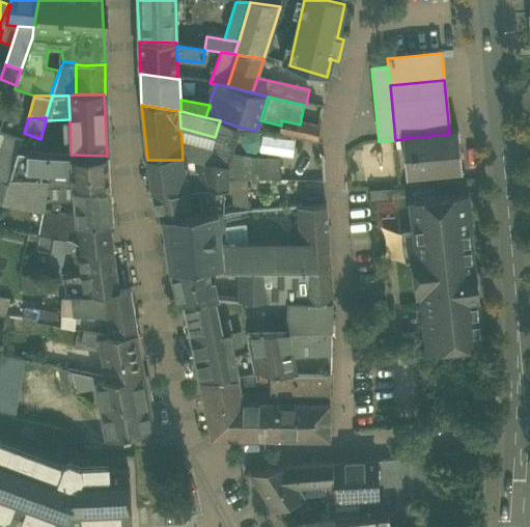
[(213,148),(207,166),(227,170),(231,156),(241,128),(220,120),(215,137),(215,141),(213,148)]
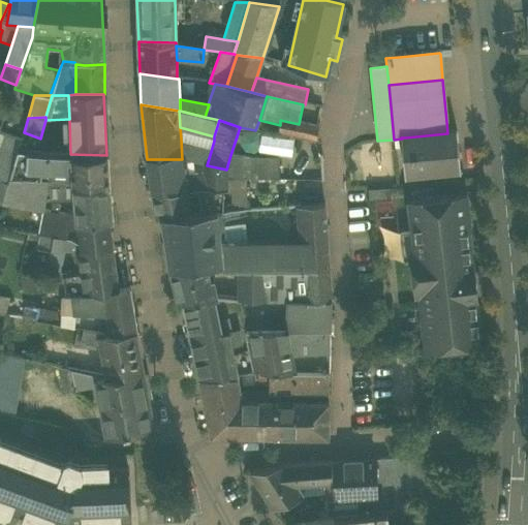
[(278,135),(315,144),(318,128),(299,124),(280,120),(280,125),(278,135)]
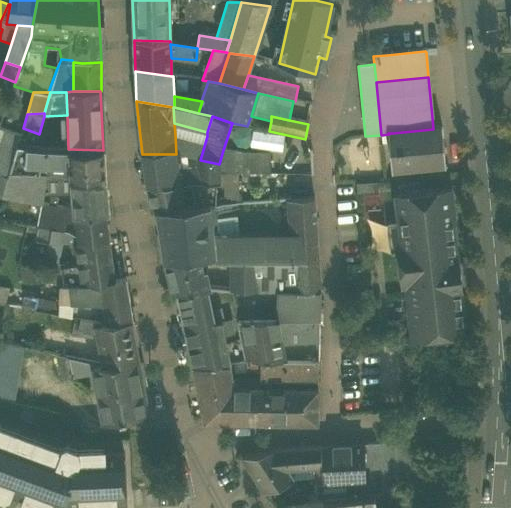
[(174,123),(175,134),(205,143),(207,136),(207,132),(174,123)]
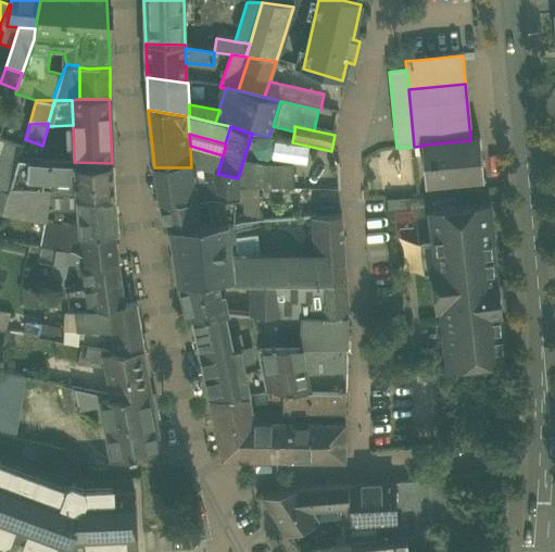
[(423,154),(426,186),(438,185),(480,180),(483,180),(479,139),(470,140),(427,145),(421,145),(423,146),(423,154)]
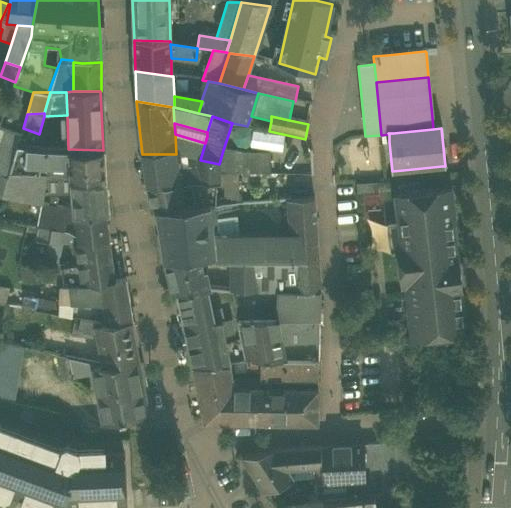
[(0,129),(0,174),(9,177),(10,173),(16,152),(0,145),(0,129)]
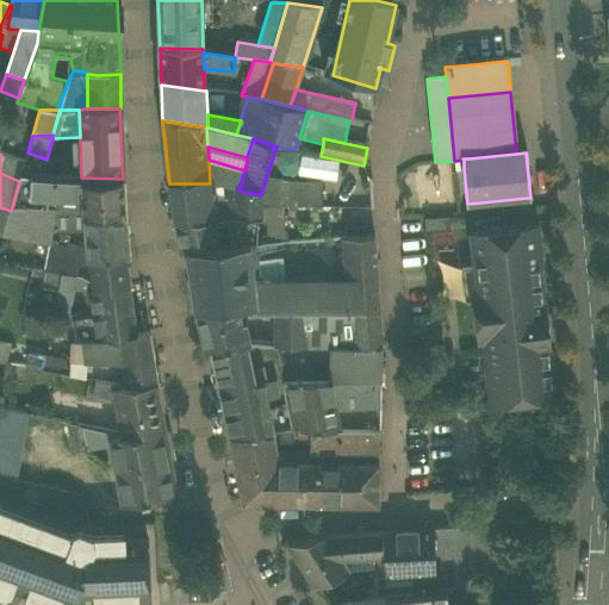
[(0,154),(0,173),(19,181),(20,176),(25,162),(0,154)]
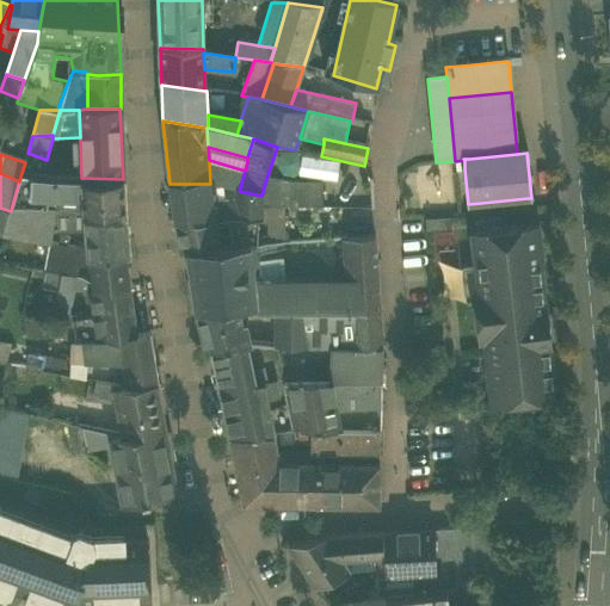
[(339,162),(301,158),(299,178),(337,183),(339,162)]
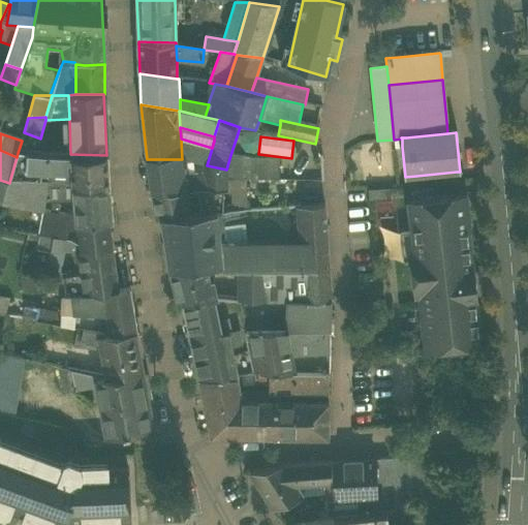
[(212,148),(181,139),(182,159),(184,159),(184,162),(205,165),(207,165),(212,148)]
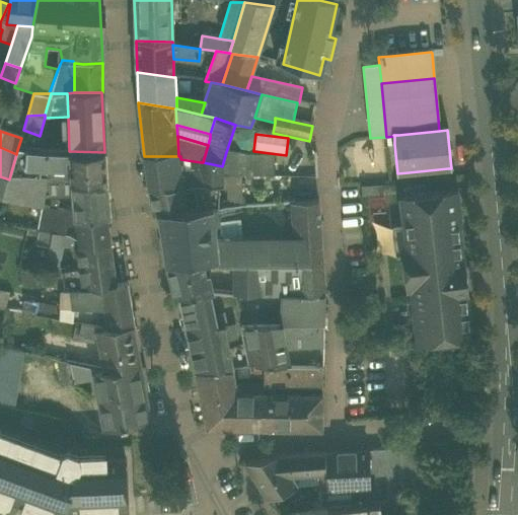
[(10,175),(23,177),(26,167),(31,150),(17,150),(16,154),(10,175)]
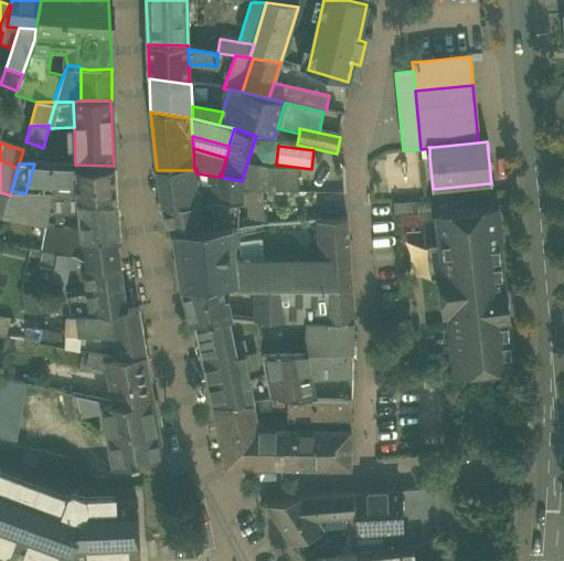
[(70,177),(76,177),(75,165),(34,163),(29,182),(67,183),(70,180),(70,177)]
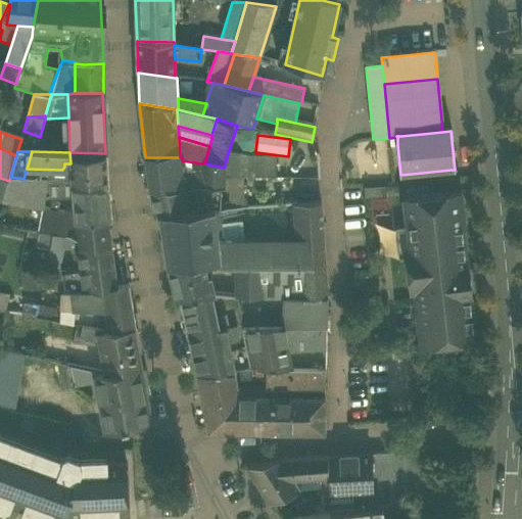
[(70,163),(72,178),(106,177),(105,153),(69,152),(70,163)]
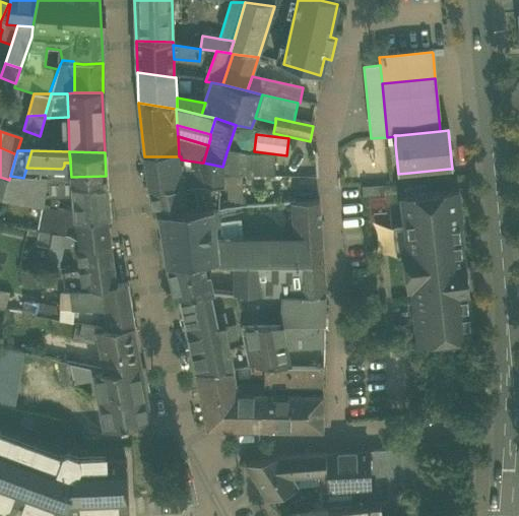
[(242,178),(273,179),(273,157),(250,157),(226,152),(222,167),(222,178),(242,178)]
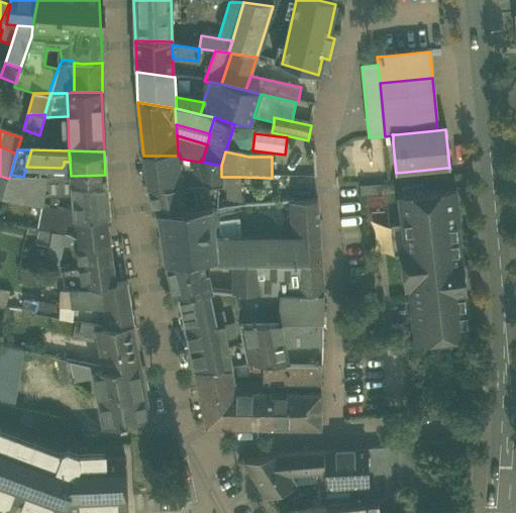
[(143,156),(147,190),(182,188),(184,188),(180,159),(180,156),(178,156),(143,156)]
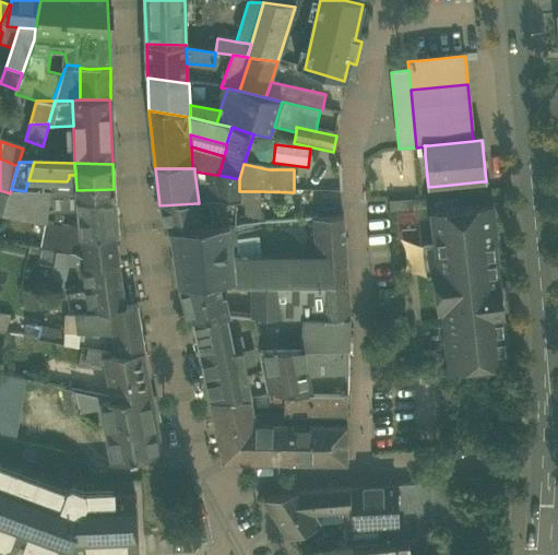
[(28,180),(25,191),(49,195),(49,193),(63,195),(76,198),(76,196),(76,190),(75,175),(69,175),(69,178),(67,181),(28,180)]
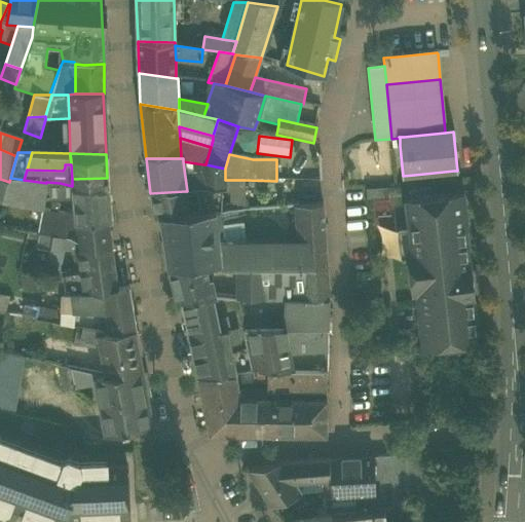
[(225,180),(225,169),(205,164),(203,164),(202,189),(222,192),(225,193),(225,180)]
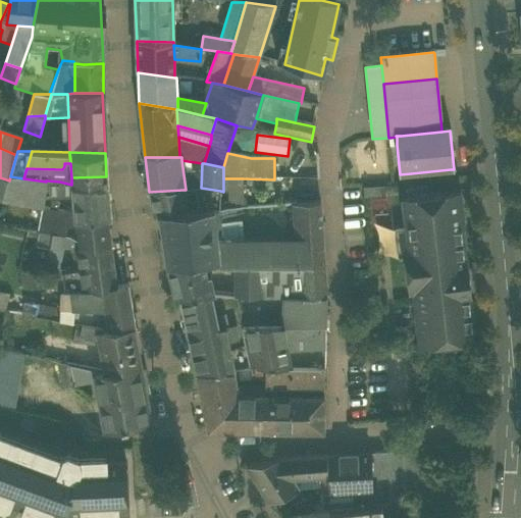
[(42,210),(43,201),(46,182),(23,178),(10,176),(9,180),(3,201),(42,210)]
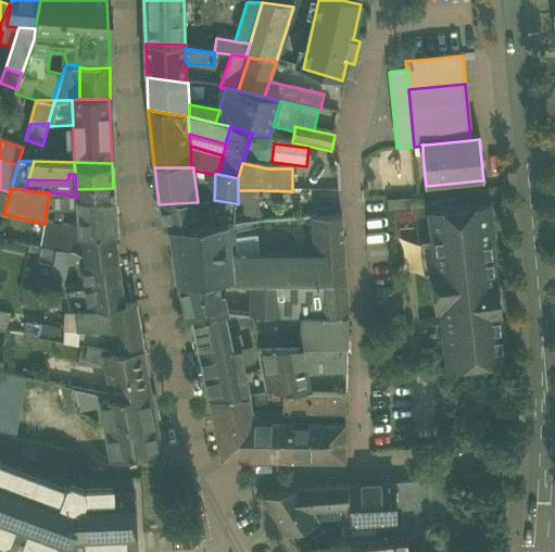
[(114,196),(113,188),(76,189),(76,195),(76,197),(110,196),(114,196)]
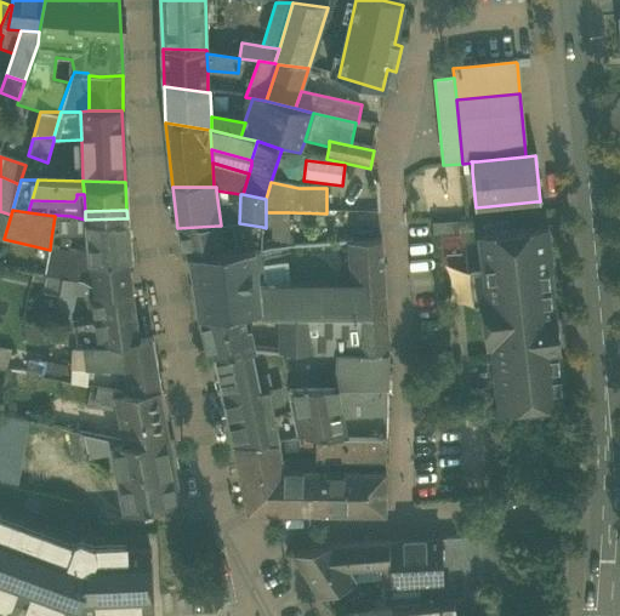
[(0,238),(4,239),(11,215),(0,211),(0,238)]
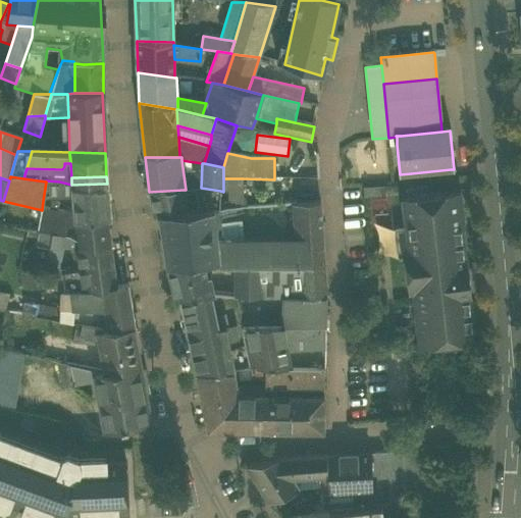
[(243,178),(223,178),(223,192),(220,191),(219,210),(244,208),(243,178)]
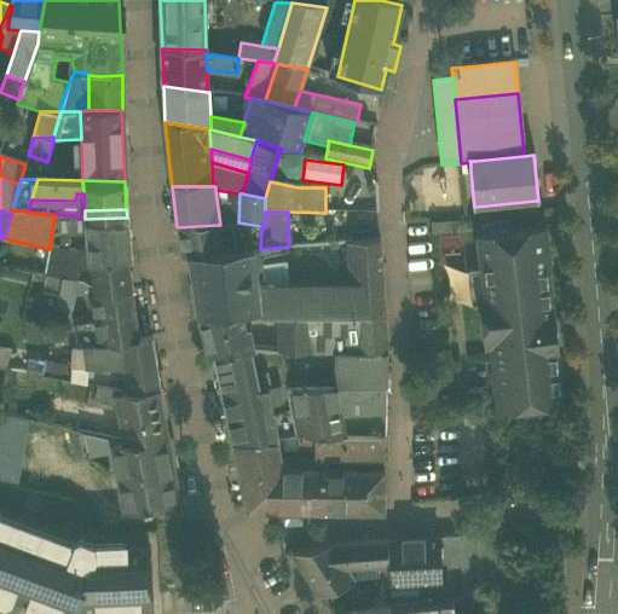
[(55,214),(55,215),(51,238),(86,235),(85,219),(70,215),(55,214)]
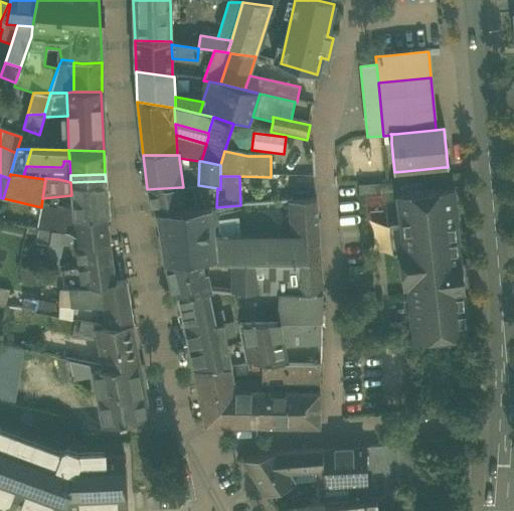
[(75,220),(106,218),(102,181),(70,182),(71,195),(73,212),(74,220),(75,220)]
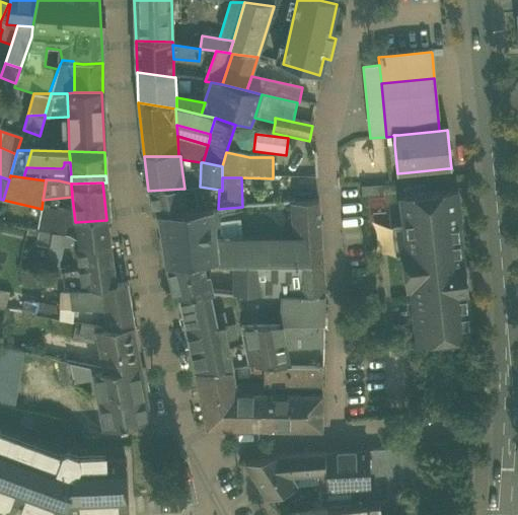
[(360,188),(361,200),(383,198),(382,187),(360,188)]
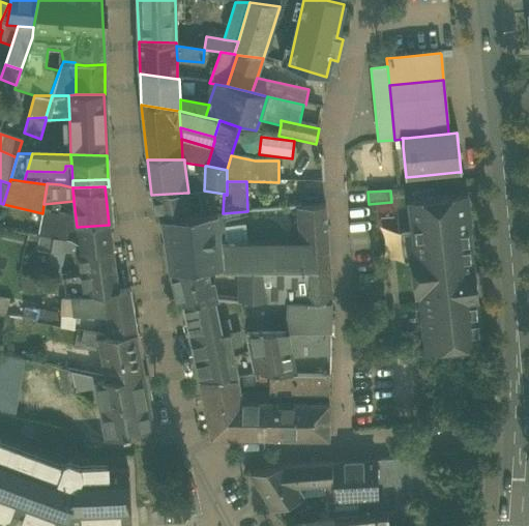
[(190,216),(186,193),(151,195),(155,220),(163,220),(190,216)]
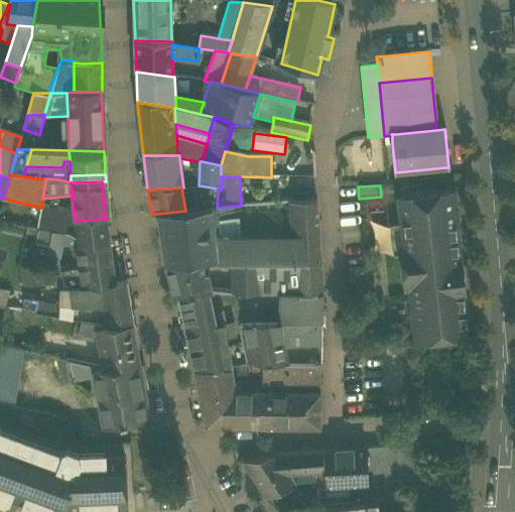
[(408,289),(414,344),(467,338),(466,327),(468,327),(464,291),(466,290),(463,266),(461,266),(457,228),(458,228),(454,192),(422,195),(423,201),(418,202),(417,196),(398,198),(401,226),(403,247),(399,247),(400,256),(404,289),(408,289)]
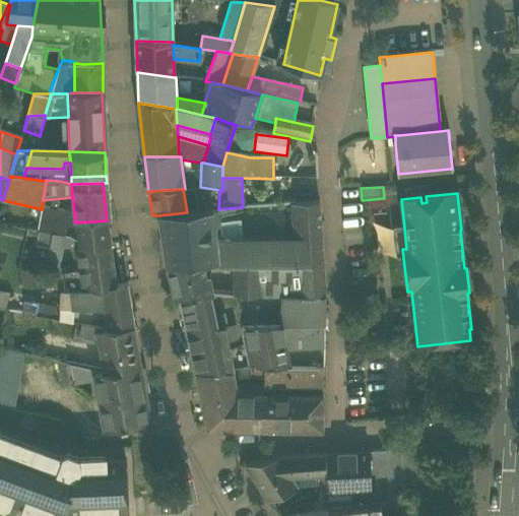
[(319,203),(295,204),(297,237),(297,246),(299,266),(323,266),(319,203)]
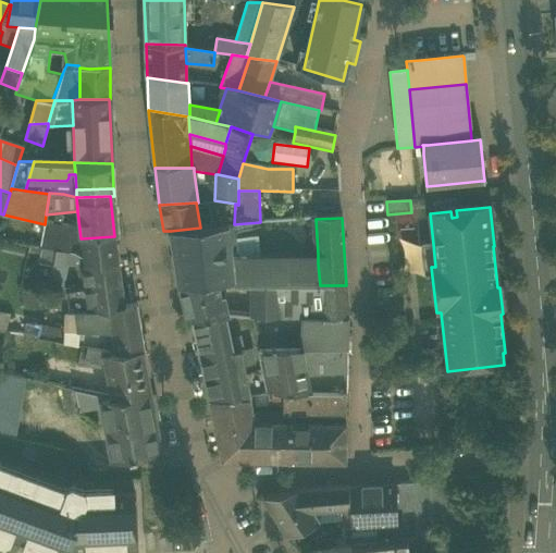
[(56,252),(60,226),(52,225),(45,224),(40,249),(42,249),(56,252)]
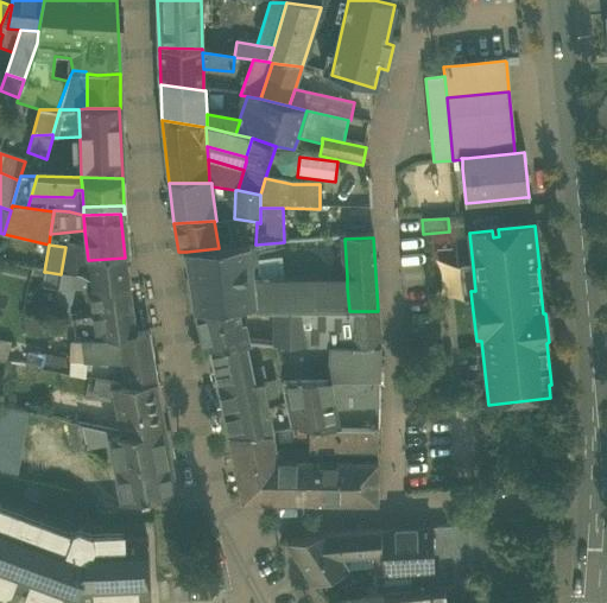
[(255,306),(254,293),(252,279),(251,261),(248,246),(219,248),(187,252),(196,311),(239,308),(254,306),(255,306)]
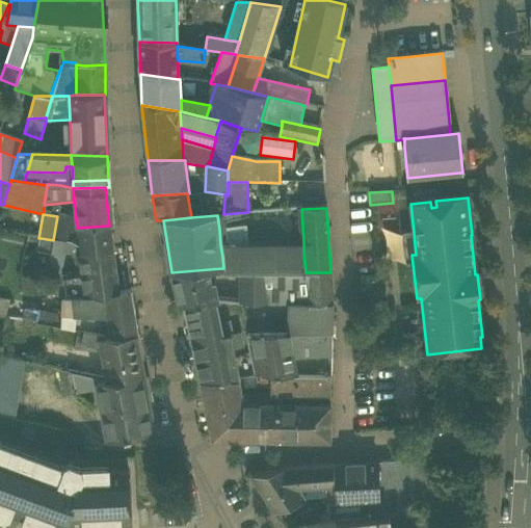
[(65,217),(57,216),(53,240),(67,243),(68,234),(65,217)]
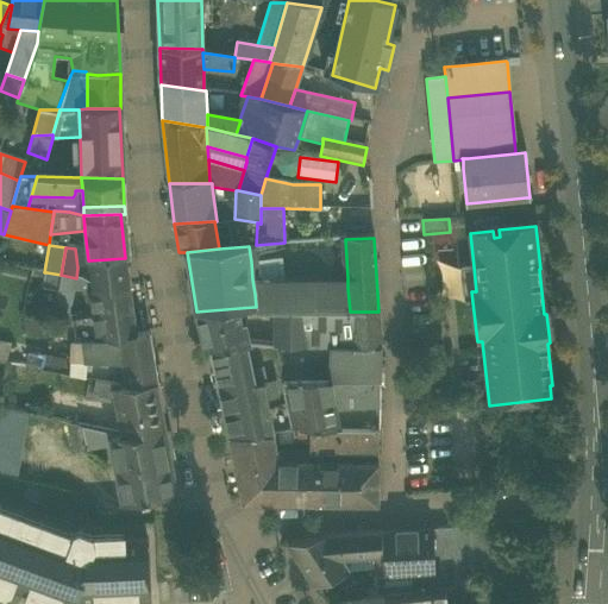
[(77,268),(91,265),(89,260),(88,260),(87,251),(75,249),(77,268)]
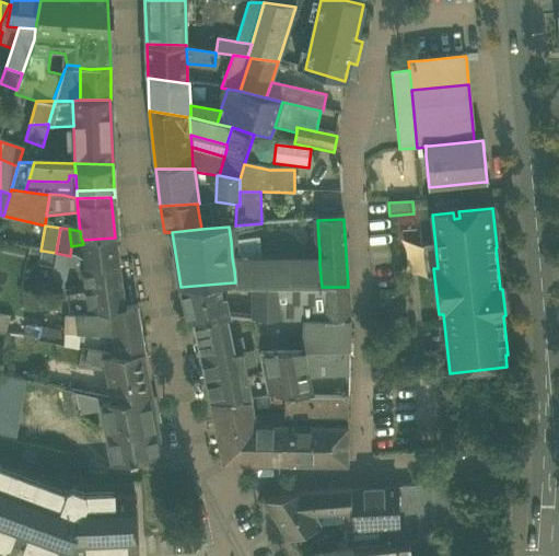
[(115,238),(82,240),(83,244),(85,263),(85,269),(118,265),(115,238)]
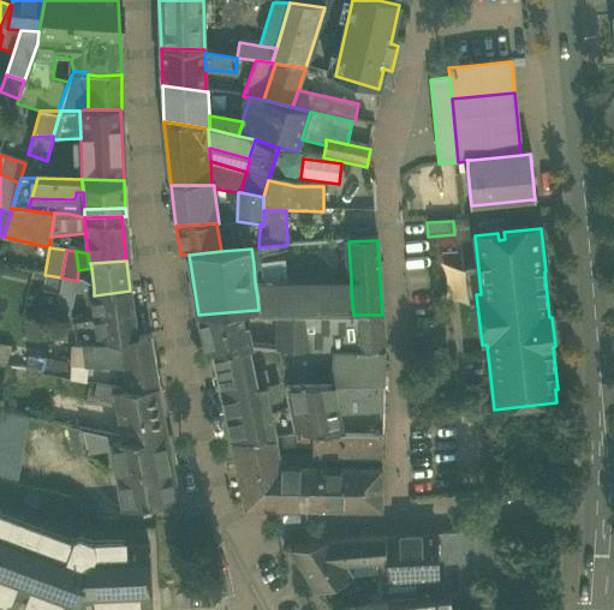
[(285,261),(254,264),(255,282),(274,281),(286,281),(285,261)]
